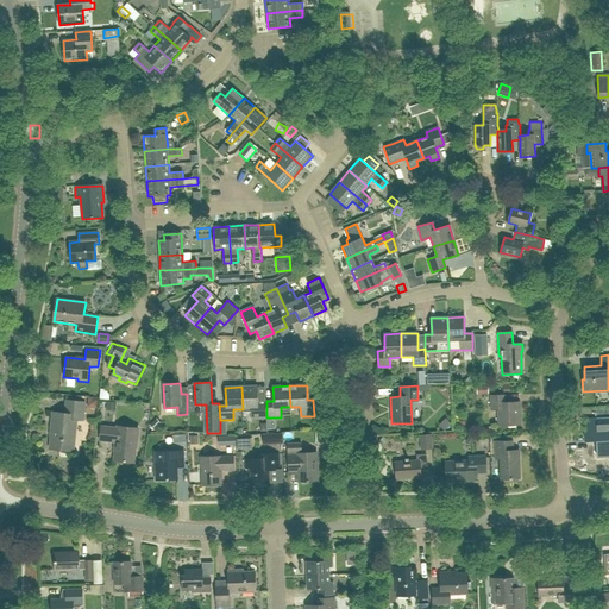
[(242,387),(243,409),(251,409),(252,419),(267,419),(267,418),(267,403),(258,403),(257,387),(242,387)]
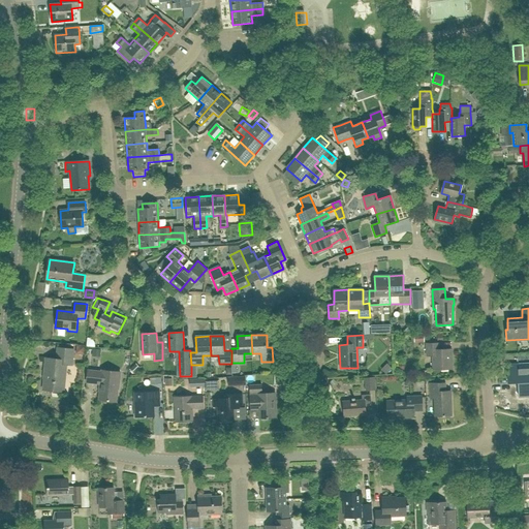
[(452,369),(452,349),(439,349),(438,343),(426,343),(427,356),(432,356),(433,370),(452,369)]
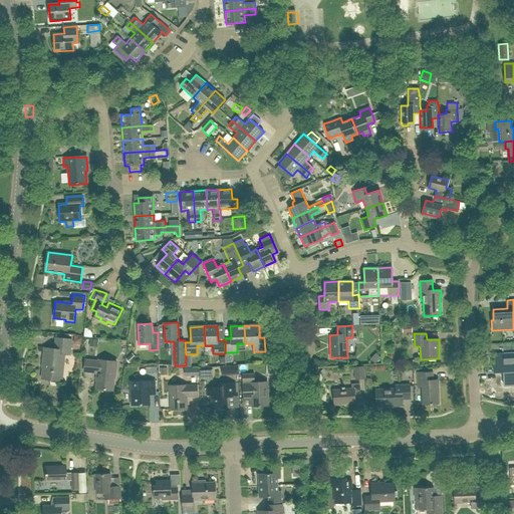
[(65,354),(70,355),(72,339),(56,338),(55,349),(44,348),(43,364),(44,364),(42,379),(62,381),(65,354)]
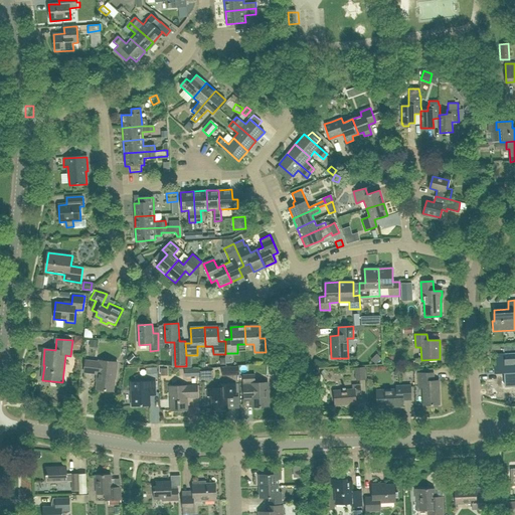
[(514,353),(504,354),(504,353),(494,354),(495,372),(504,372),(505,385),(514,384),(514,353)]
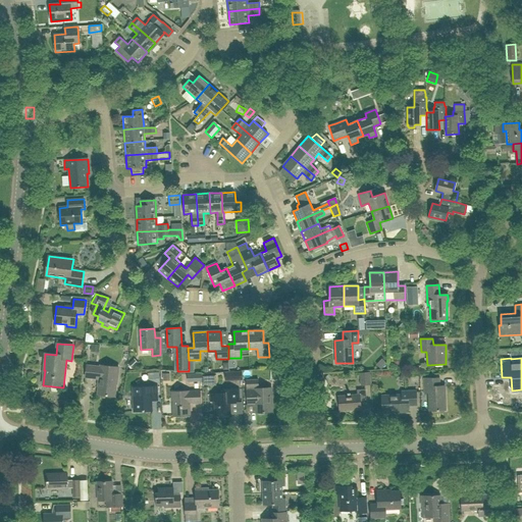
[(116,384),(117,384),(119,368),(101,366),(100,367),(87,366),(86,377),(99,379),(98,386),(99,386),(98,395),(115,397),(116,384)]
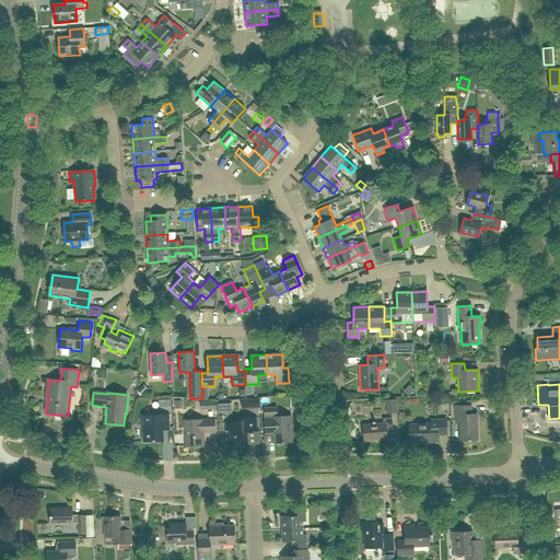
[(241,399),(241,409),(259,408),(258,398),(241,399)]
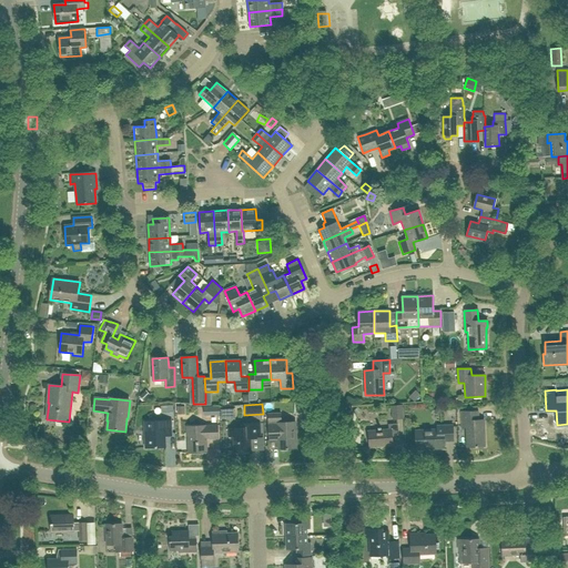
[(392,406),(392,408),(392,419),(404,418),(403,405),(392,406)]
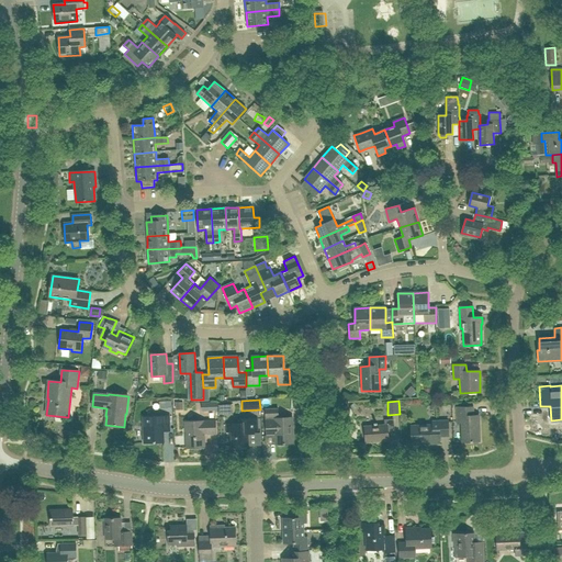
[(429,408),(436,412),(439,404),(433,401),(429,408)]
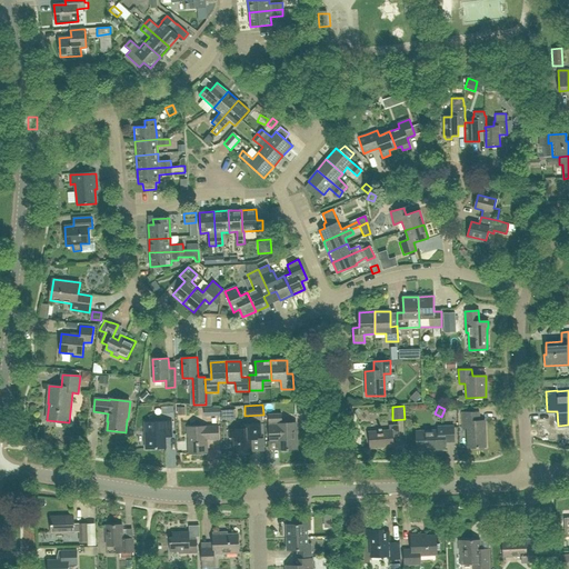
[(486,447),(485,421),(479,421),(479,411),(462,412),(462,429),(468,429),(468,448),(486,447)]
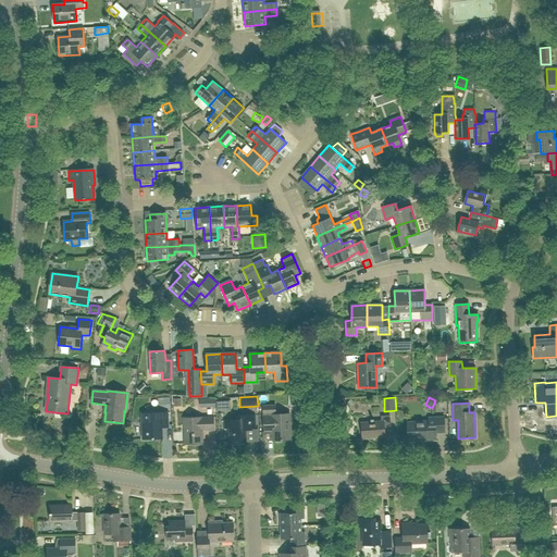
[(282,443),(283,441),(291,440),(291,413),(275,415),(275,405),(263,405),(263,416),(264,432),(273,432),(273,441),(275,441),(276,443),(282,443)]
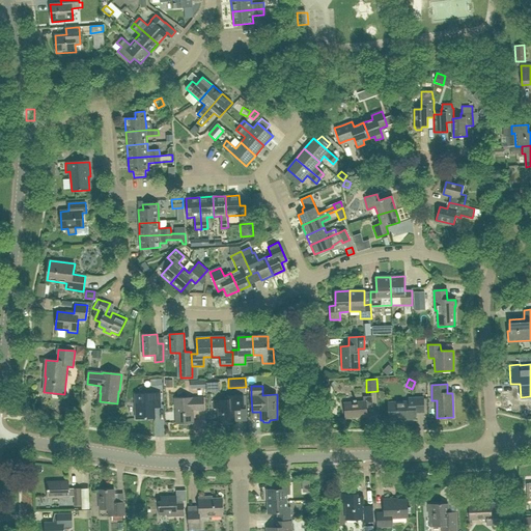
[(161,408),(160,393),(136,394),(137,419),(156,418),(155,409),(161,408)]
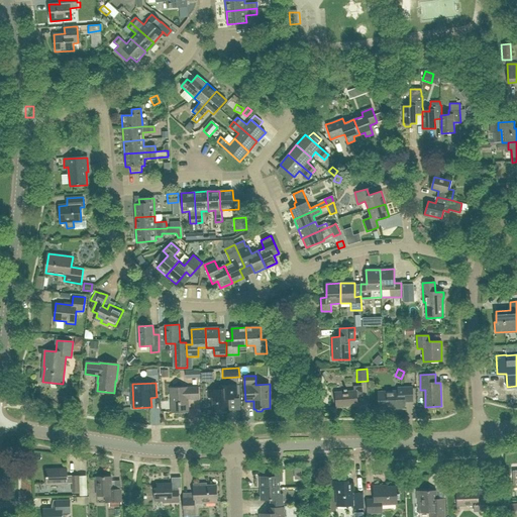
[(212,397),(213,411),(217,411),(217,413),(224,413),(224,410),(229,410),(229,397),(237,396),(236,386),(218,386),(218,390),(208,391),(209,397),(212,397)]
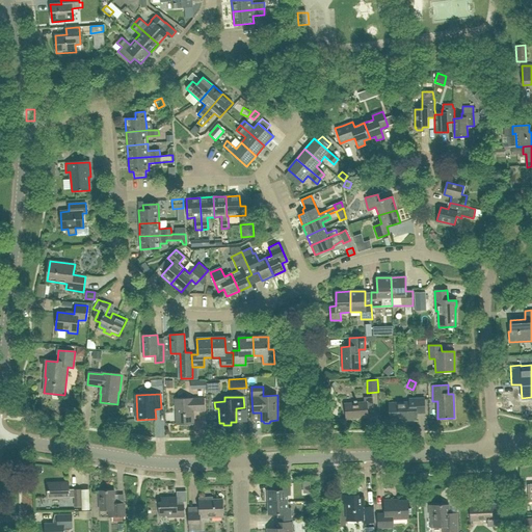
[(346,420),(367,418),(367,410),(373,409),(372,397),(364,397),(364,402),(345,403),(346,420)]
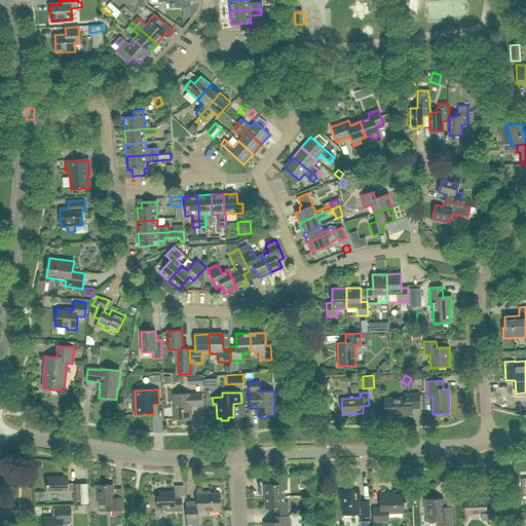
[(201,406),(201,393),(173,395),(174,404),(175,404),(175,419),(191,419),(191,405),(194,405),(194,407),(201,406)]
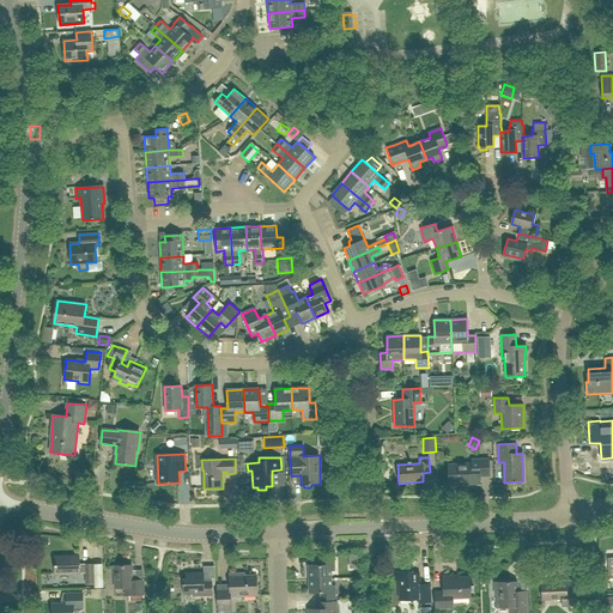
[(472,460),(472,463),(448,465),(449,485),(479,484),(479,477),(489,475),(489,459),(472,460)]
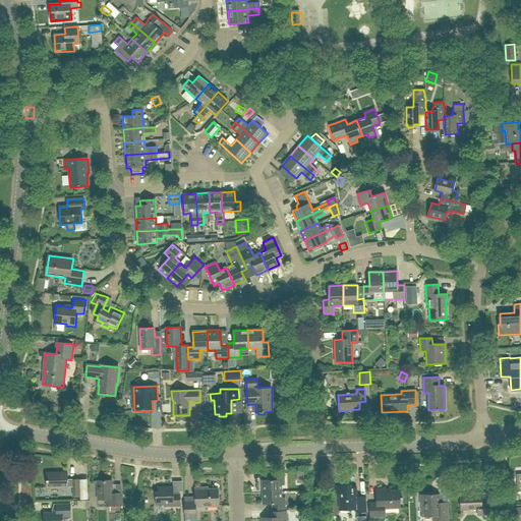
[(79,496),(79,479),(67,479),(67,472),(47,473),(47,488),(67,487),(72,486),(72,496),(79,496)]
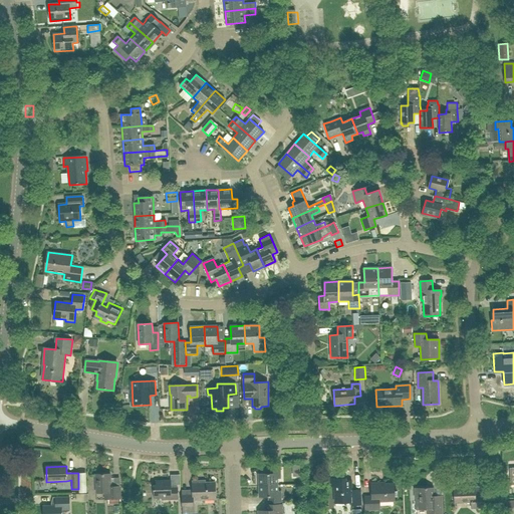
[(259,486),(277,485),(277,479),(280,479),(280,467),(268,467),(268,474),(258,474),(259,486)]
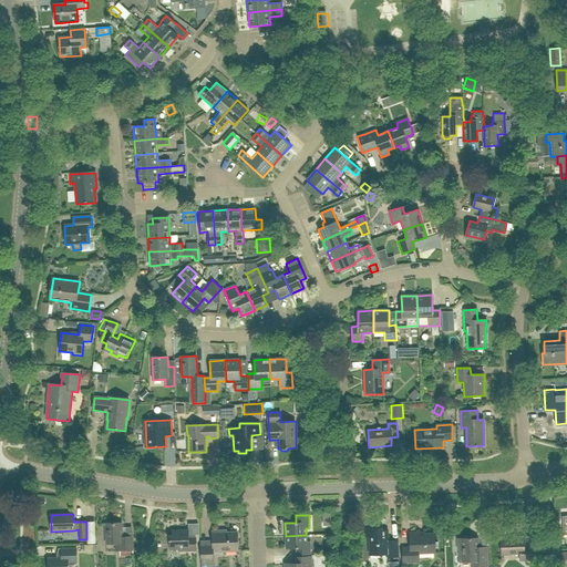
[(133,556),(133,550),(133,537),(122,537),(122,523),(105,523),(105,544),(114,544),(114,552),(120,552),(120,556),(133,556)]
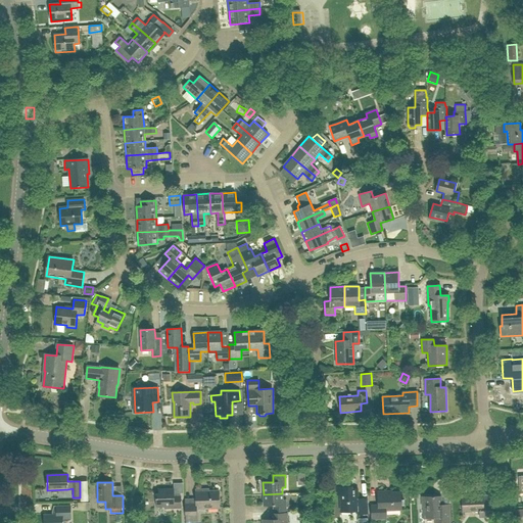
[(367,514),(367,498),(358,500),(358,489),(347,489),(347,487),(336,487),(336,494),(340,494),(341,512),(355,511),(355,514),(367,514)]
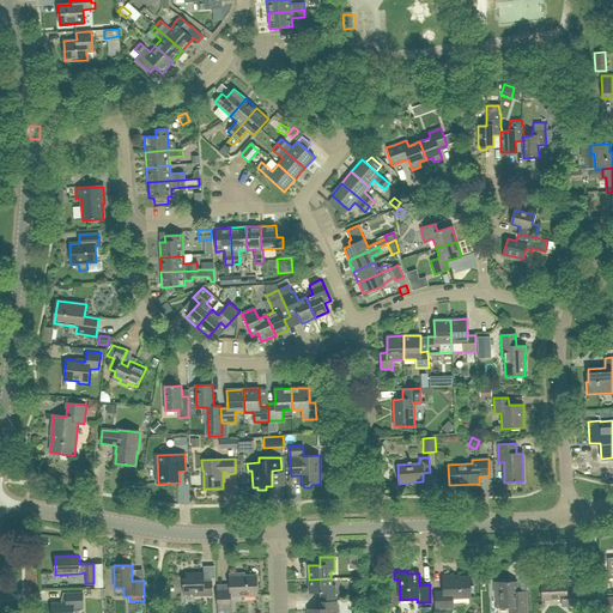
[(212,595),(212,581),(204,582),(204,572),(186,574),(186,578),(183,578),(183,594),(194,594),(194,596),(212,595)]
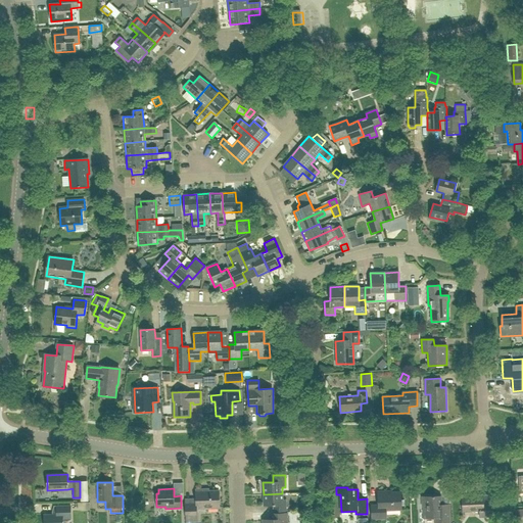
[(197,521),(197,515),(196,509),(219,508),(219,490),(205,491),(205,489),(196,490),(196,502),(185,503),(186,521),(197,521)]
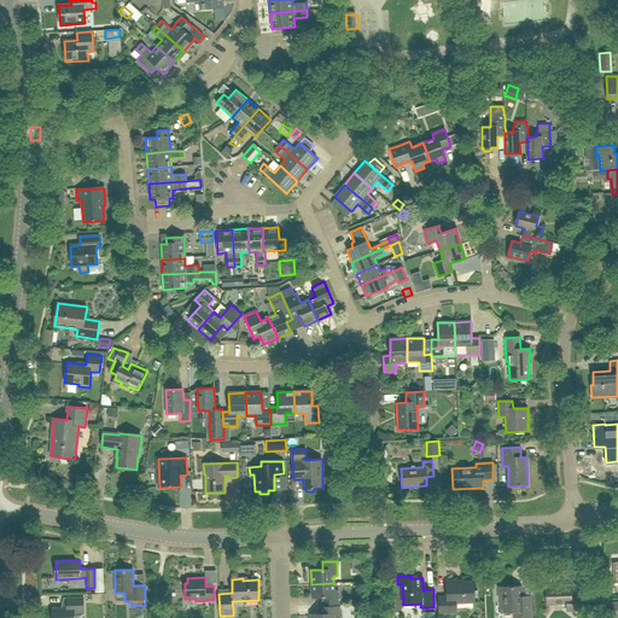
[(474,602),(473,582),(458,582),(458,581),(447,582),(447,598),(438,598),(439,613),(456,612),(456,602),(474,602)]
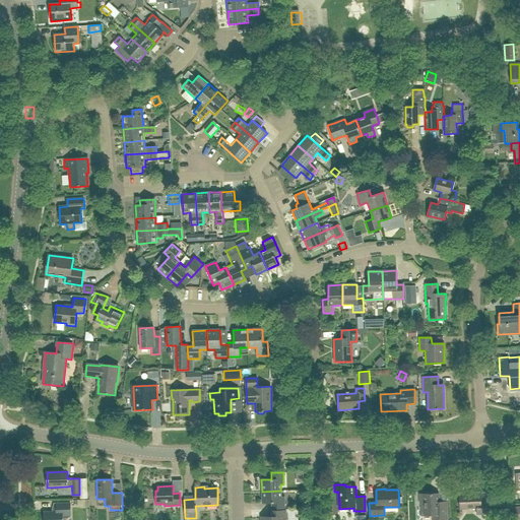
[(280,491),(262,492),(262,503),(272,503),(272,509),(284,509),(283,497),(280,497),(280,491)]
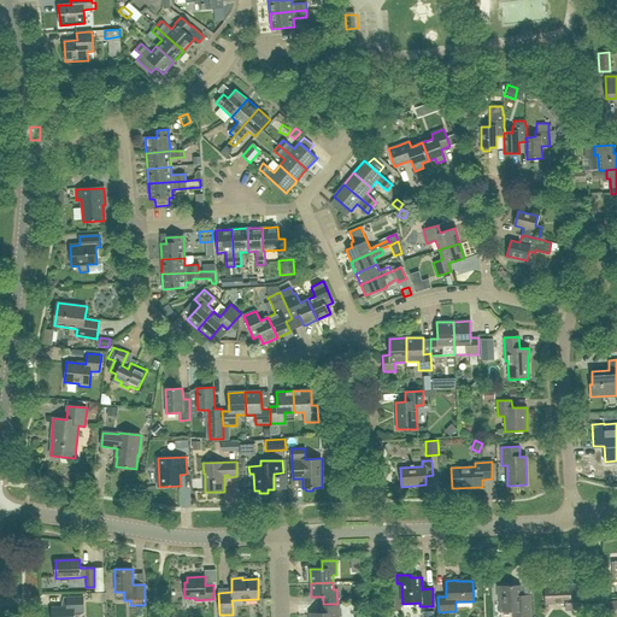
[(581,610),(580,594),(570,595),(570,583),(559,583),(559,586),(545,587),(546,604),(565,603),(566,610),(581,610)]
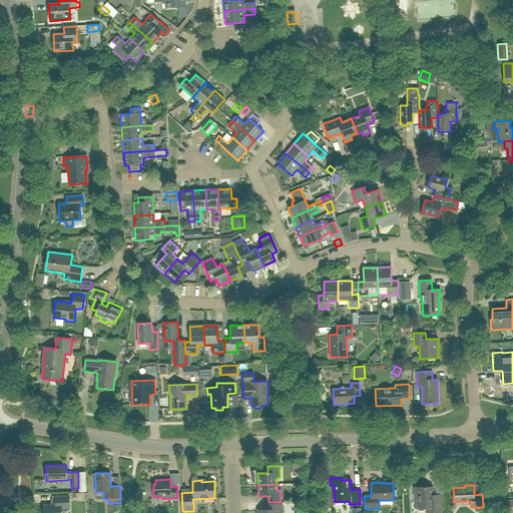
[(415,497),(416,509),(427,508),(427,512),(441,512),(441,501),(433,501),(433,487),(414,488),(414,497),(415,497)]
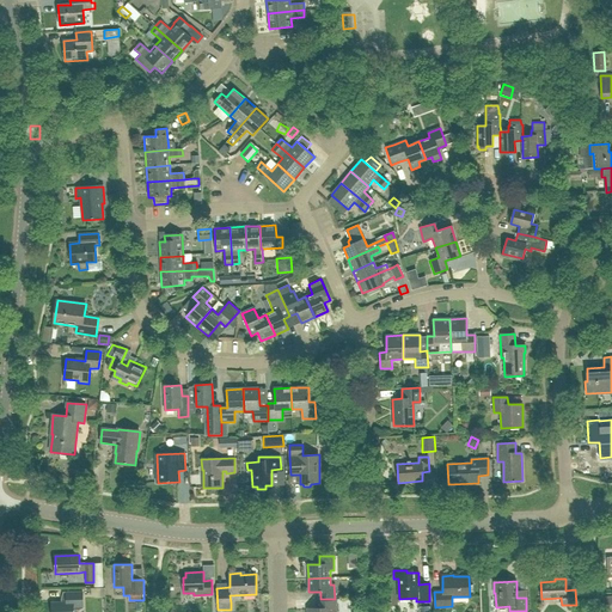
[(83,606),(83,592),(66,592),(66,601),(51,603),(51,611),(73,611),(73,606),(83,606)]
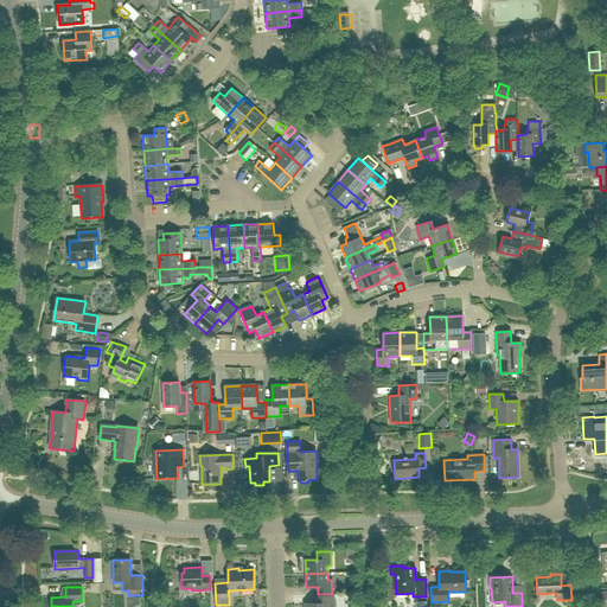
[(304,606),(328,606),(330,606),(334,606),(333,595),(317,595),(317,602),(305,604),(304,606)]
